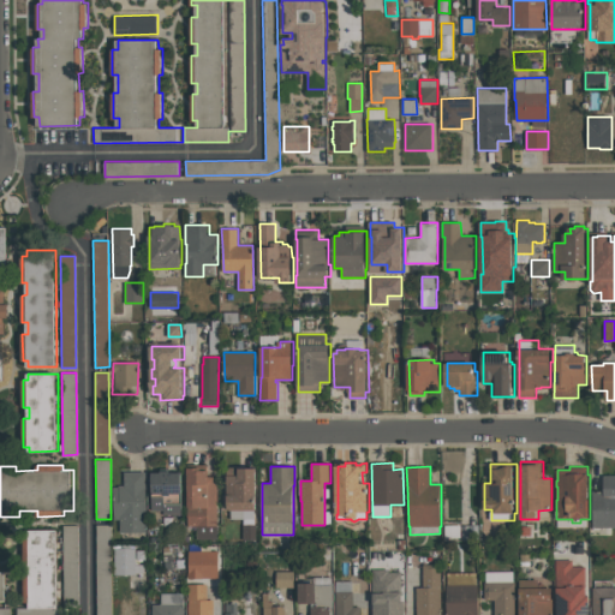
[(230,509),(230,495),(227,495),(227,469),(230,469),(230,467),(238,467),(238,469),(240,469),(257,467),(258,509),(255,509),(255,519),(231,519),(231,509),(230,509)]
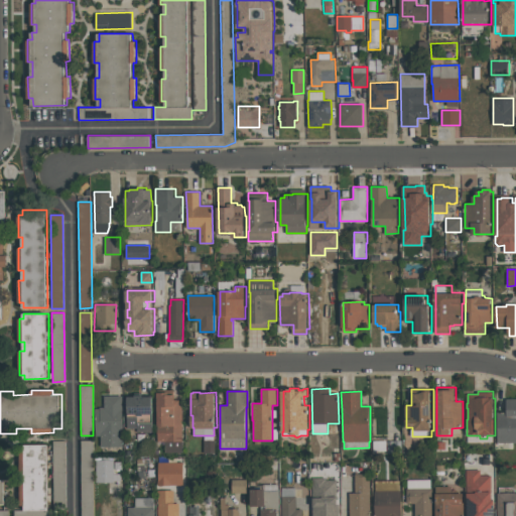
[(159,441),(159,393),(169,393),(169,395),(176,395),(176,400),(179,400),(179,405),(182,405),(182,452),(165,452),(165,441),(159,441)]
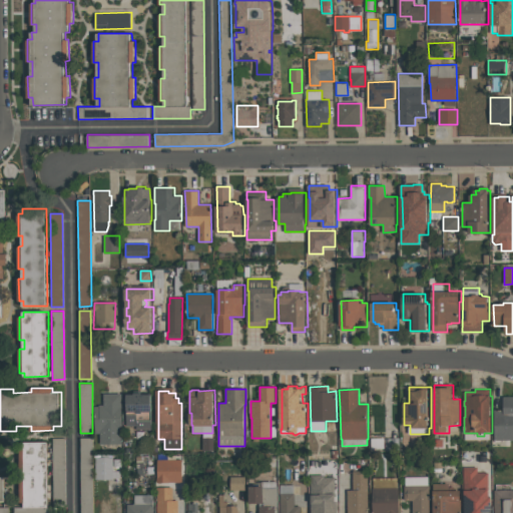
[(100,444),(100,430),(95,430),(95,406),(99,406),(99,405),(104,405),(103,394),(121,393),(122,444),(100,444)]
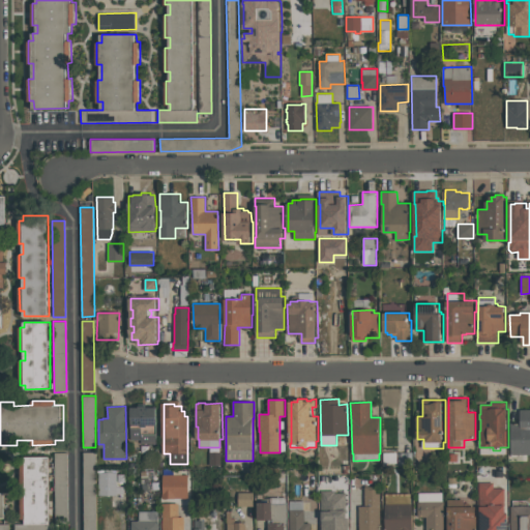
[(157,407),(157,424),(156,443),(141,443),(141,439),(130,439),(131,407),(139,408),(139,406),(147,406),(147,407),(157,407)]
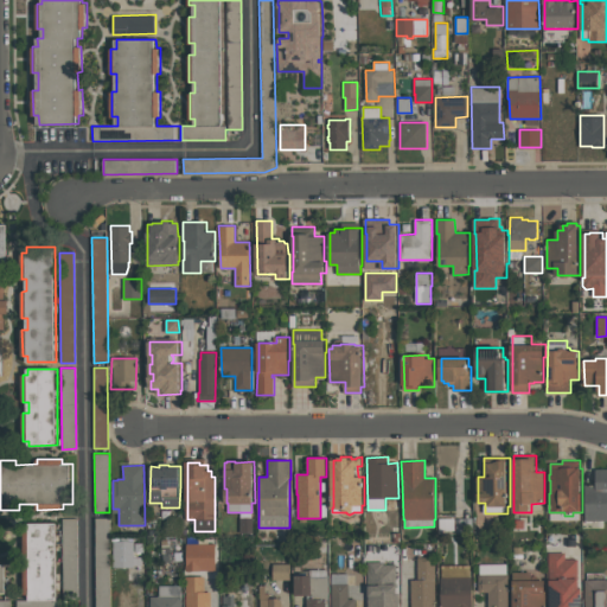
[(606,521),(586,521),(585,484),(596,484),(596,468),(606,468),(606,521)]
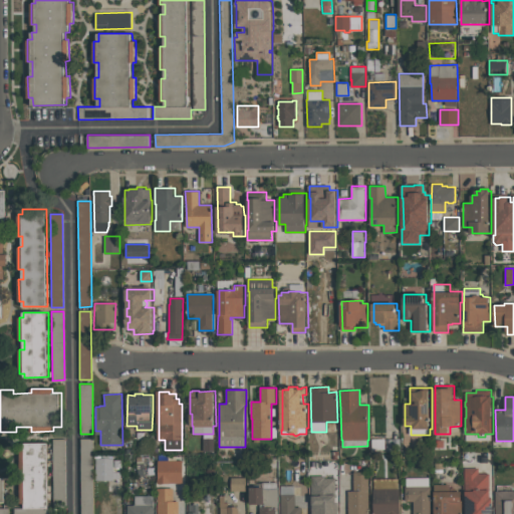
[(53,439),(64,439),(65,507),(53,507),(53,439)]
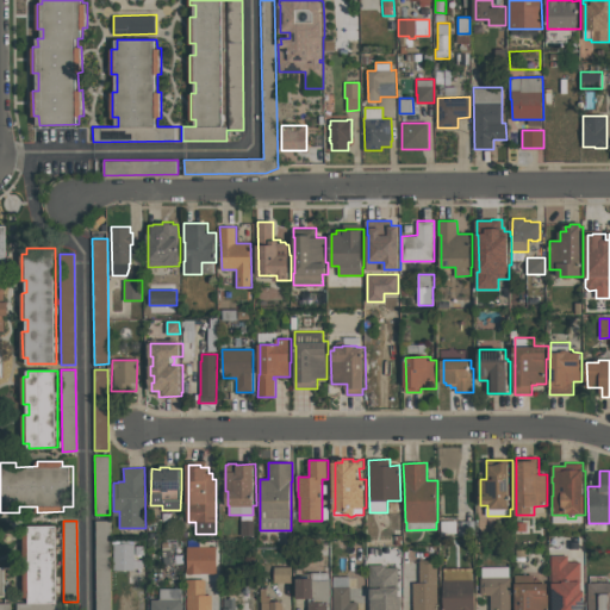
[(111,521),(111,609),(95,609),(95,521),(111,521)]
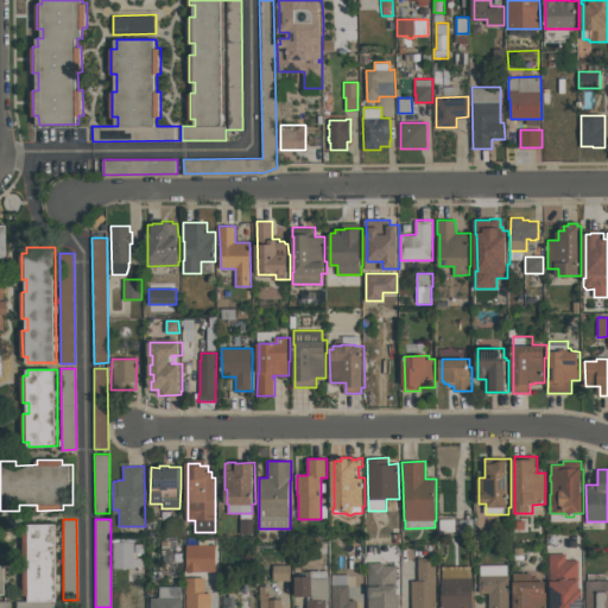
[(58,524),(58,600),(62,600),(62,607),(17,607),(17,601),(30,601),(30,595),(25,595),(24,569),(30,568),(30,557),(24,557),(24,531),(29,531),(29,524),(58,524)]
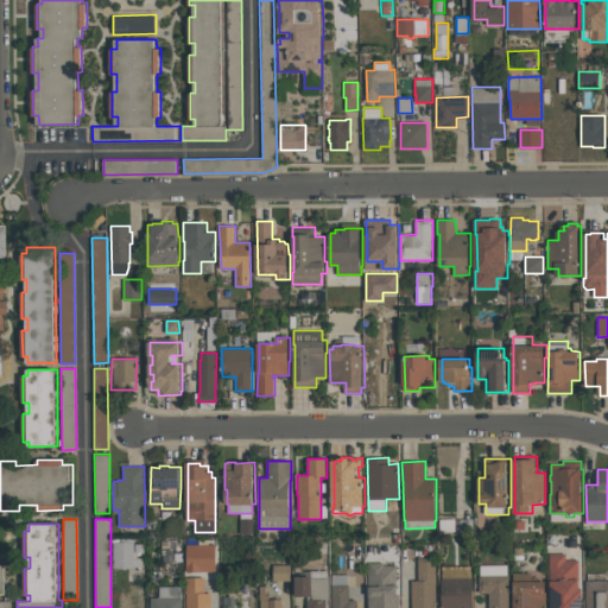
[(114,568),(114,542),(134,542),(134,544),(144,544),(144,553),(134,553),(134,558),(143,558),(143,567),(134,567),(134,568),(114,568)]
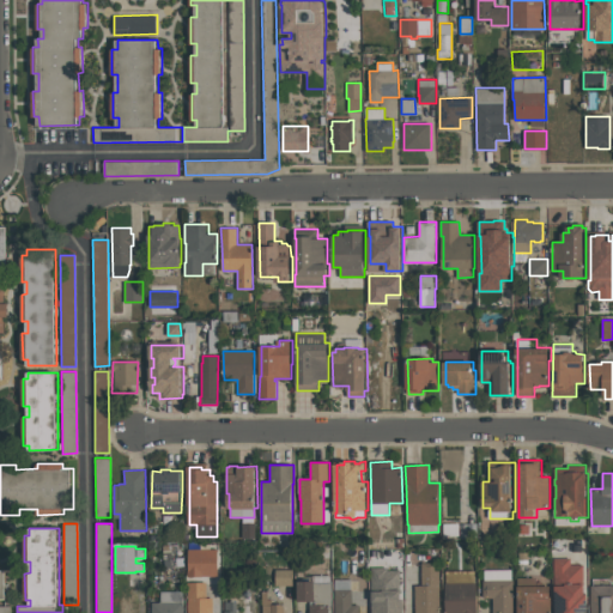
[(189,548),(218,548),(218,576),(202,576),(202,577),(188,577),(188,571),(189,571),(189,548)]
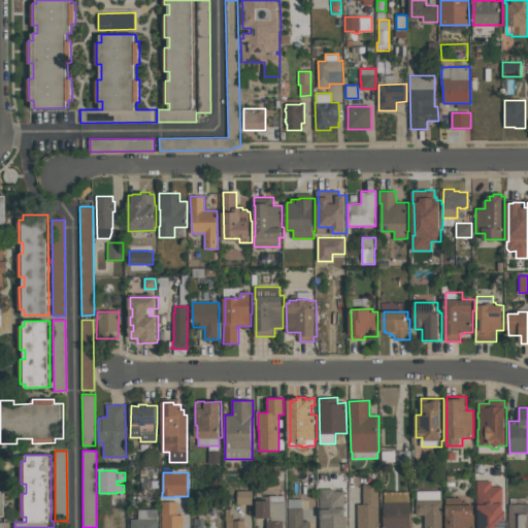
[(477,527),(477,481),(491,481),(492,487),(502,486),(502,503),(504,503),(505,512),(507,512),(507,527),(477,527)]
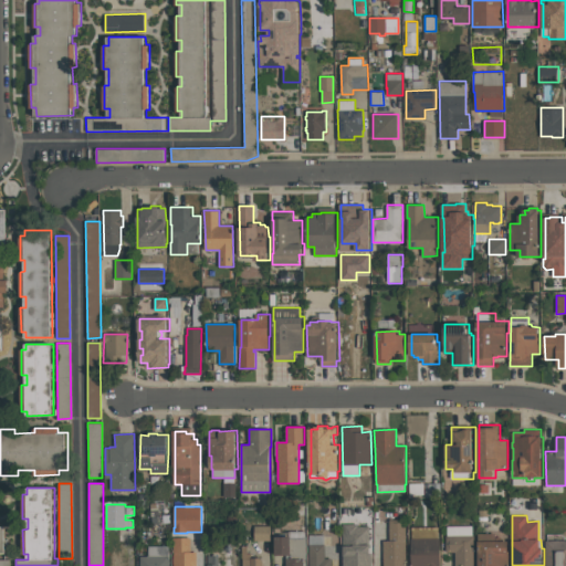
[(389,520),(406,520),(406,565),(383,565),(383,541),(390,541),(389,520)]
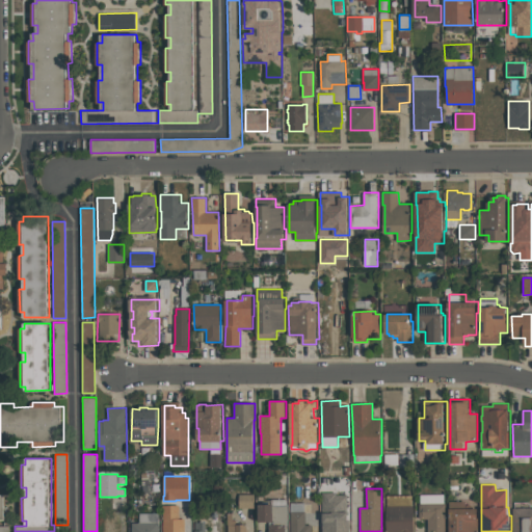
[(351,531),(322,531),(322,493),(337,493),(337,495),(347,495),(347,511),(348,511),(349,521),(351,520),(351,531)]
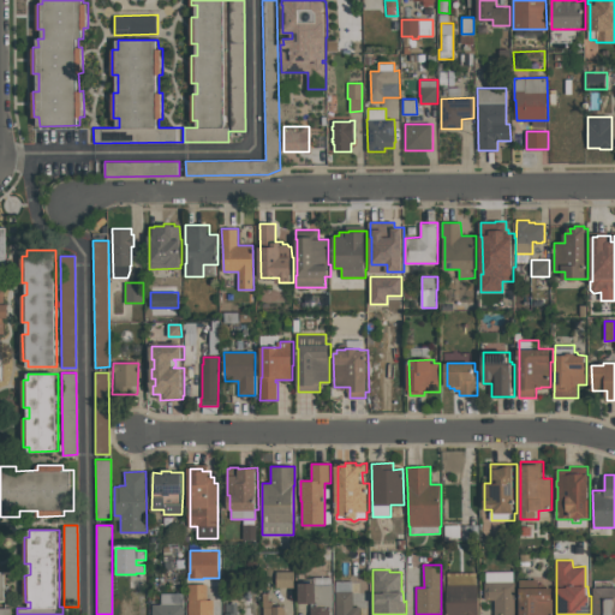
[(294,571),(294,587),(276,587),(276,571),(294,571)]
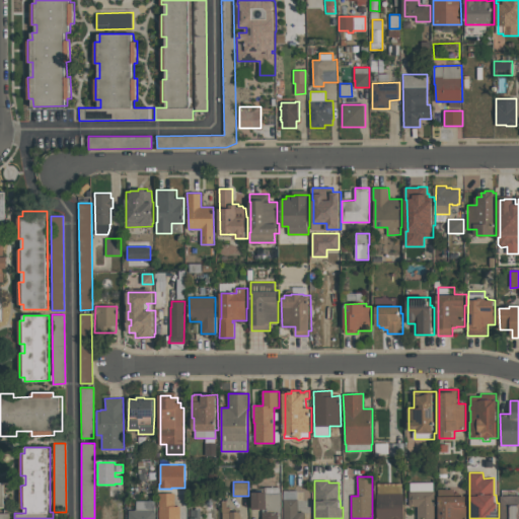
[(403,518),(376,518),(376,494),(378,494),(377,484),(401,483),(401,494),(403,494),(403,518)]
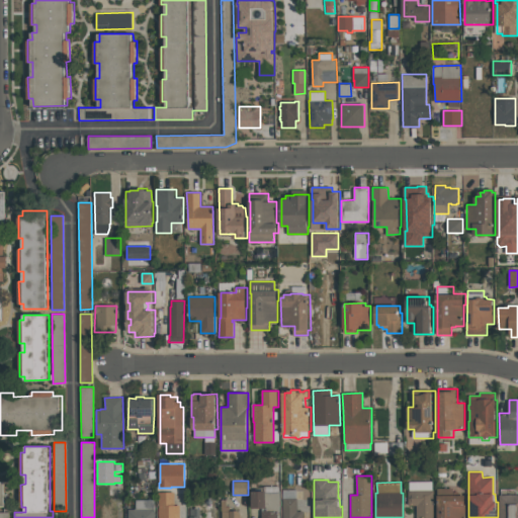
[(434,517),(417,517),(417,505),(409,506),(409,491),(410,491),(410,482),(433,482),(433,490),(434,490),(434,517)]
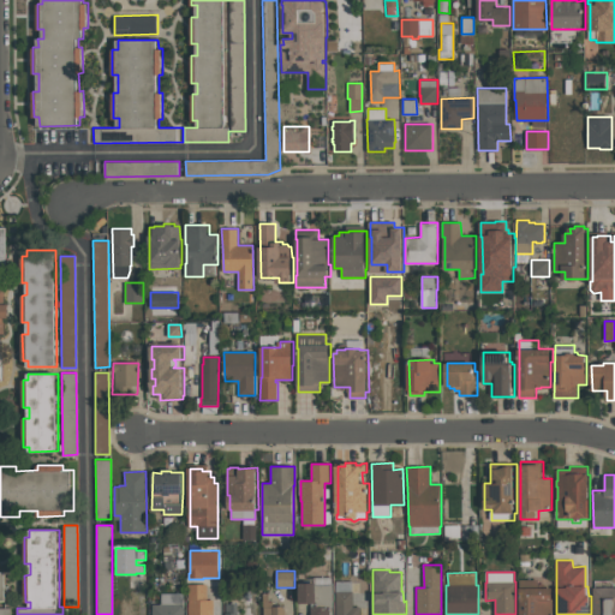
[(311,603),(300,603),(300,583),(317,583),(317,577),(332,577),(332,584),(333,584),(333,608),(330,608),(330,614),(310,614),(310,607),(311,607),(311,603)]
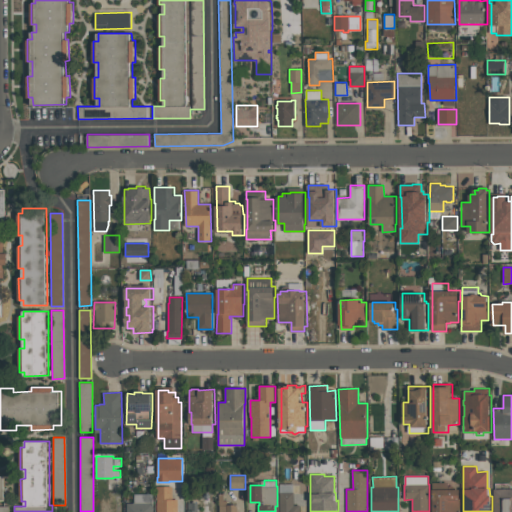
[(462,489),(462,500),(460,500),(460,511),(433,511),(433,483),(449,482),(449,489),(462,489)]
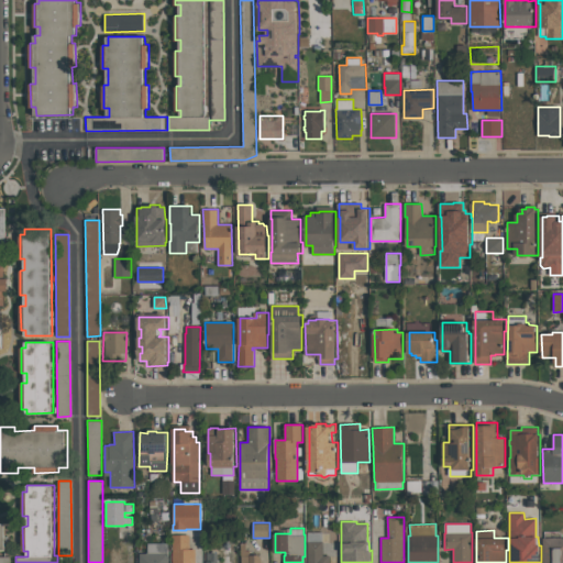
[(330,555),(330,562),(308,562),(308,532),(322,532),(322,541),(323,541),(323,555),(330,555)]
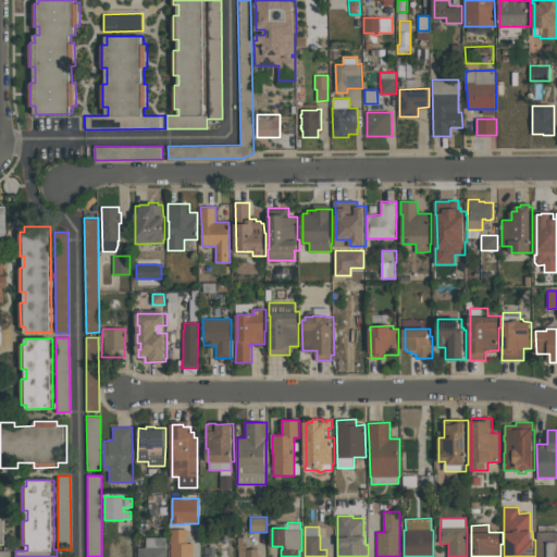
[(193,543),(193,556),(170,556),(170,529),(186,529),(187,543),(193,543)]
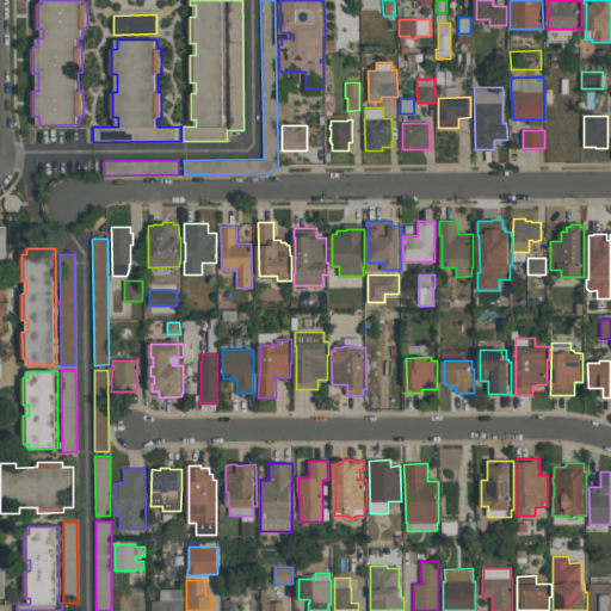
[(610,610),(590,610),(590,584),(610,584),(610,610)]
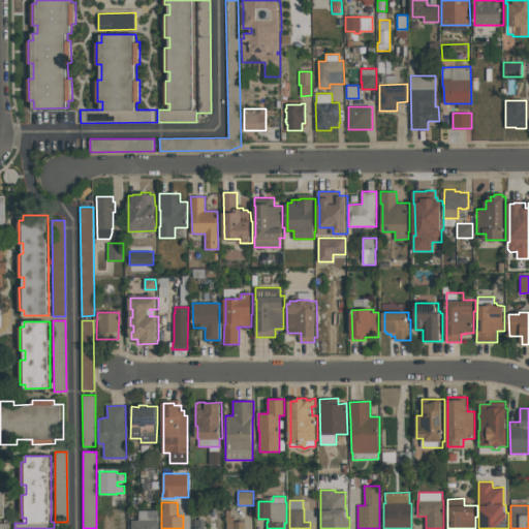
[(158,510),(158,520),(158,528),(131,528),(131,520),(138,520),(138,510),(158,510)]
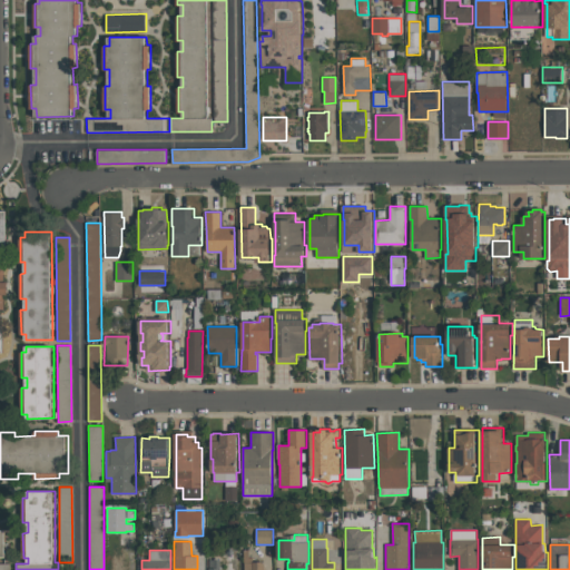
[(264,562),(264,569),(244,569),(244,550),(249,550),(249,558),(253,557),(253,562),(264,562)]
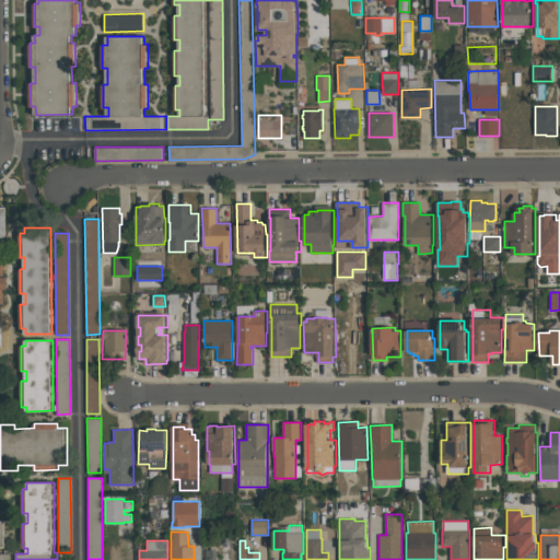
[(217,559),(205,559),(205,550),(217,549),(217,559)]
